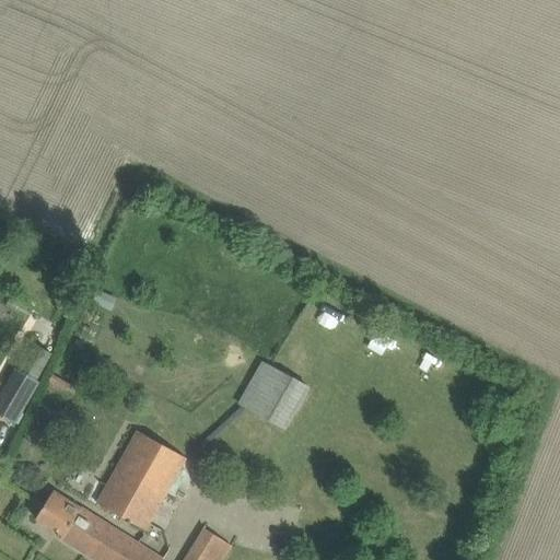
[(97,288),(92,300),(112,310),(117,296),(97,288)]
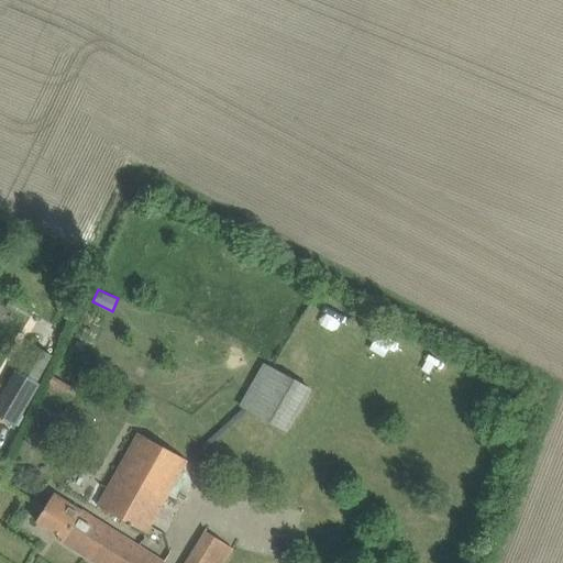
[(0,396),(0,418),(14,427),(56,359),(32,344),(0,396)]
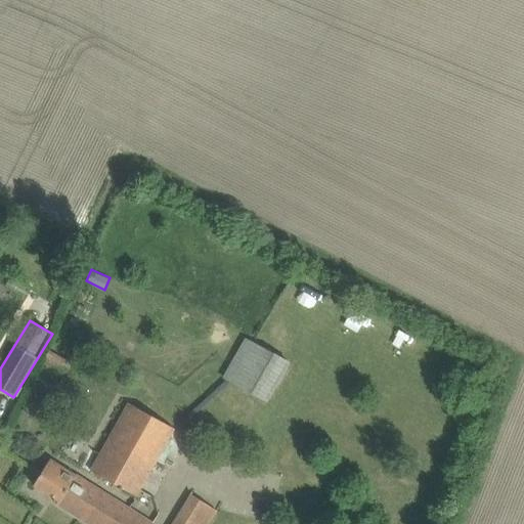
[(219,376),(269,402),(292,363),(242,336),(219,376)]
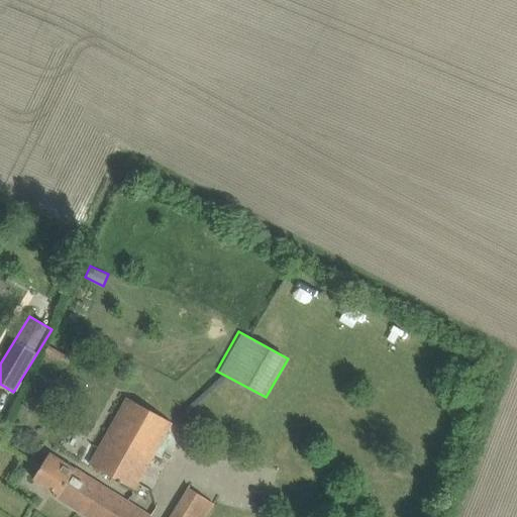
[(91,464),(134,491),(173,423),(127,399),(91,464)]
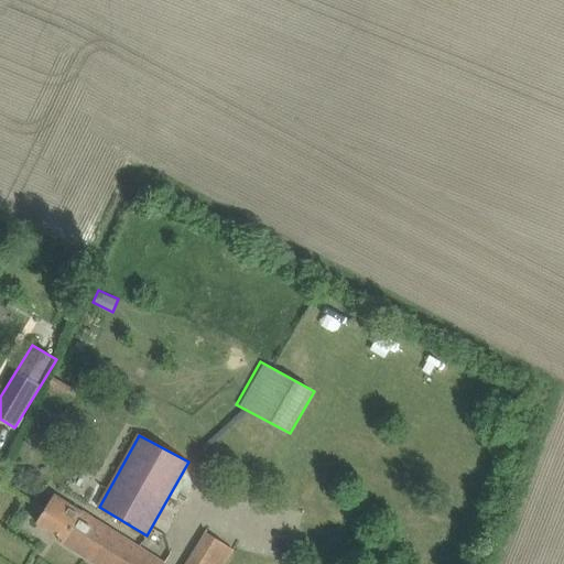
[(162,563),(139,550),(91,519),(54,495),(36,523),(63,540),(61,543),(94,563),(162,563)]
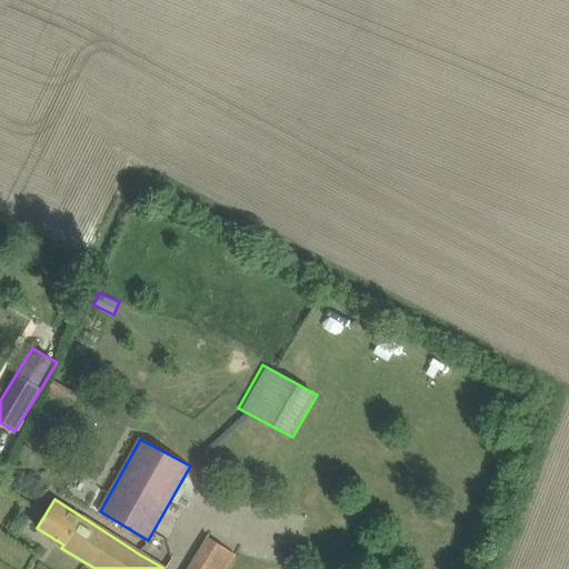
[(207,541),(189,568),(226,568),(233,558),(207,541)]
